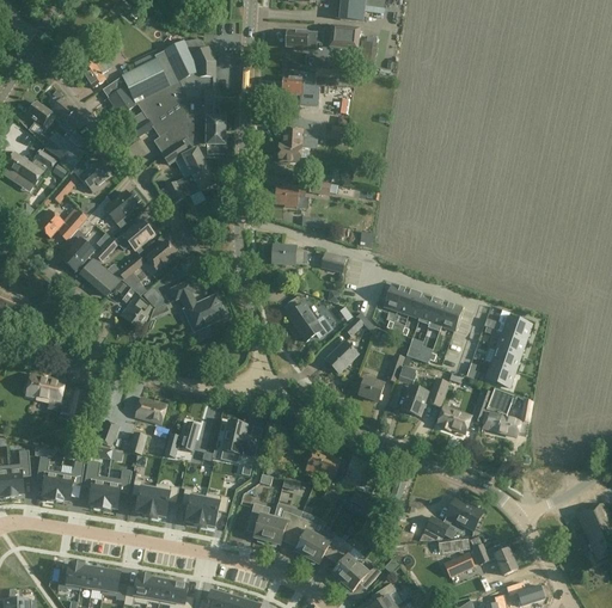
[(130,13),(135,7),(127,0),(122,0),(120,4),(130,13)]
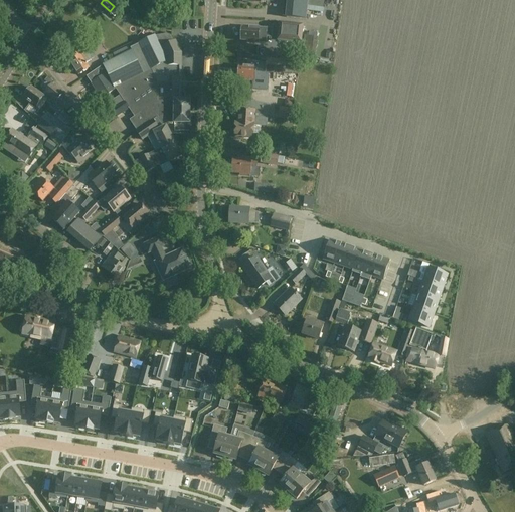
[(261,0),(283,0),(282,14),(285,15),(285,16),(307,18),(308,0),(261,0)]
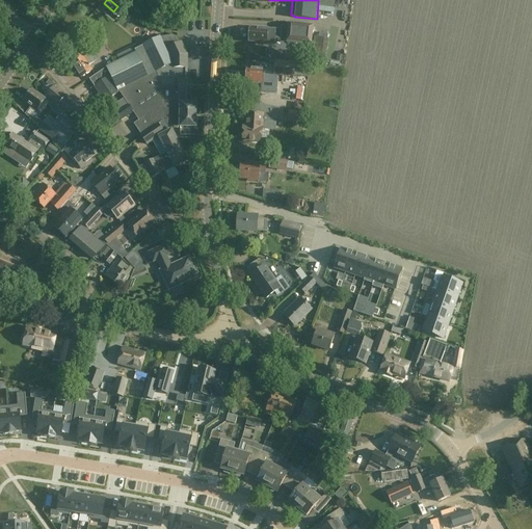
[(311,41),(312,22),(287,20),(286,38),(311,41)]
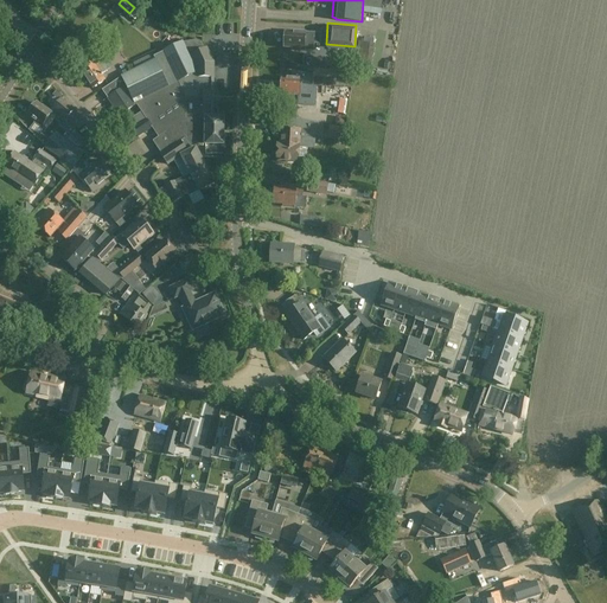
[(285,31),(283,33),(282,34),(282,40),(283,42),(283,45),(292,45),(292,46),(312,47),(313,40),(319,40),(320,31),(293,30),(293,31),(285,31)]
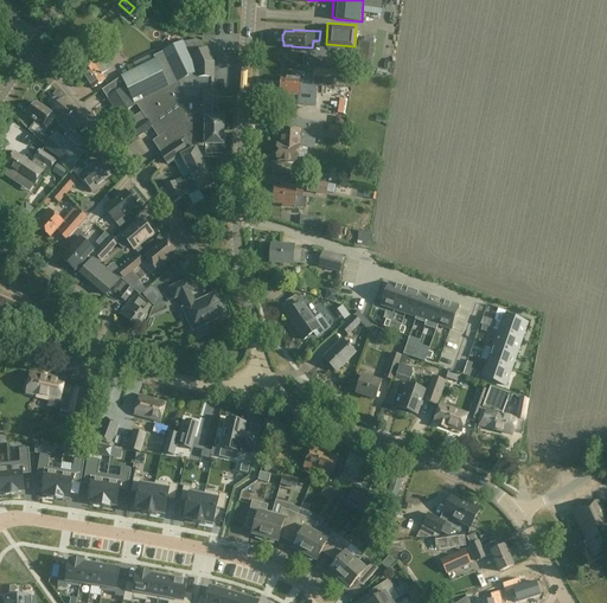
[(153,139),(161,152),(163,151),(177,140),(193,135),(193,140),(205,140),(206,140),(206,116),(203,116),(203,110),(212,110),(212,103),(216,103),(216,88),(212,88),(212,75),(213,75),(213,59),(206,45),(205,45),(203,39),(197,37),(183,39),(154,53),(157,57),(121,74),(121,75),(120,76),(125,85),(126,87),(148,117),(154,124),(161,134),(153,139)]
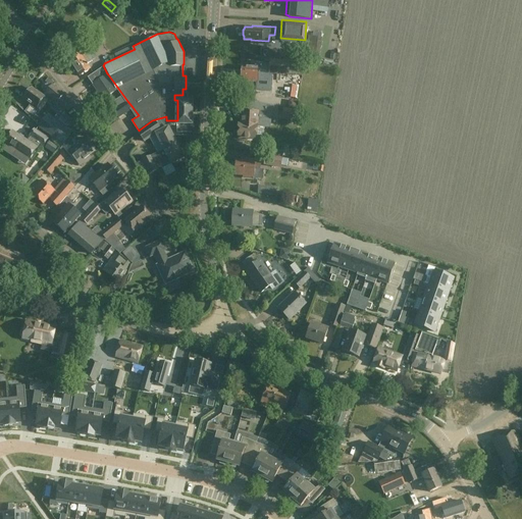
[(319,61),(323,36),(309,34),(305,59),(319,61)]
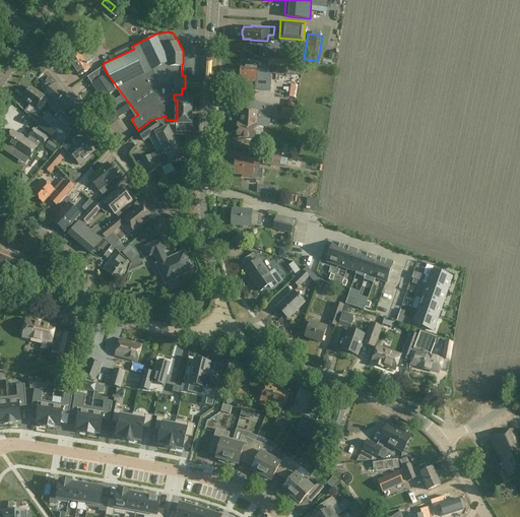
[(89,46),(95,42),(93,39),(87,43),(89,47),(89,46)]
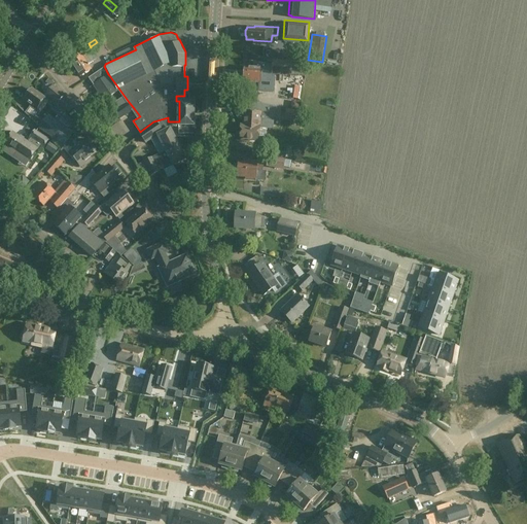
[(80,74),(92,67),(88,62),(92,60),(82,45),(68,56),(80,74)]
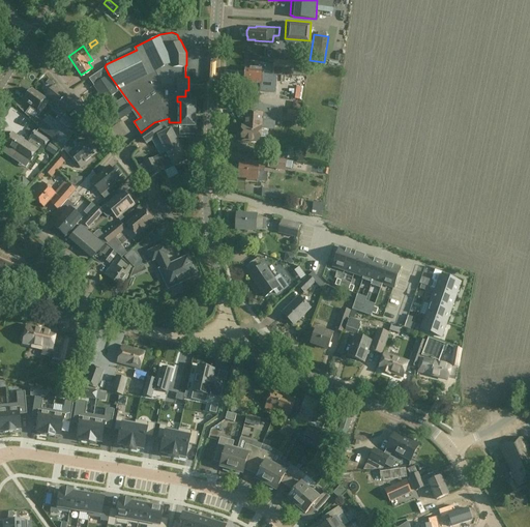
[(292,75),(294,60),(273,58),(273,67),(269,66),(269,62),(256,61),(256,66),(246,66),(245,72),(244,74),(244,77),(245,79),(245,80),(269,81),(270,75),(272,72),(292,75)]
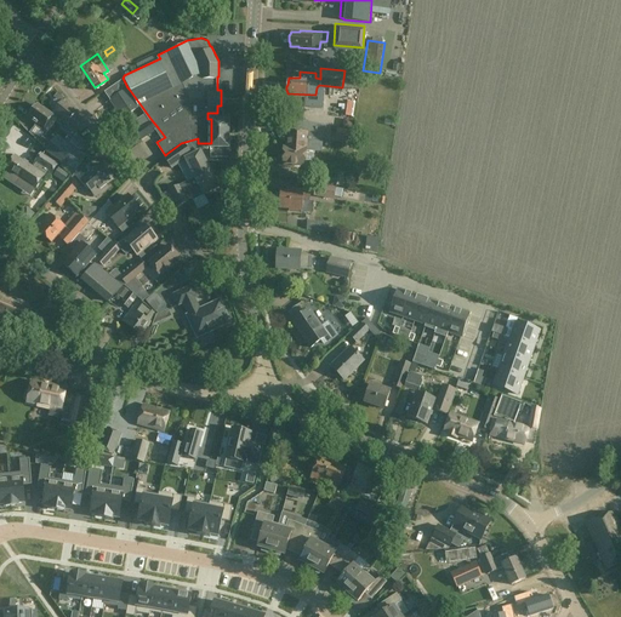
[(138,104),(129,89),(127,87),(123,78),(113,84),(119,91),(109,97),(118,108),(114,110),(118,118),(138,104)]
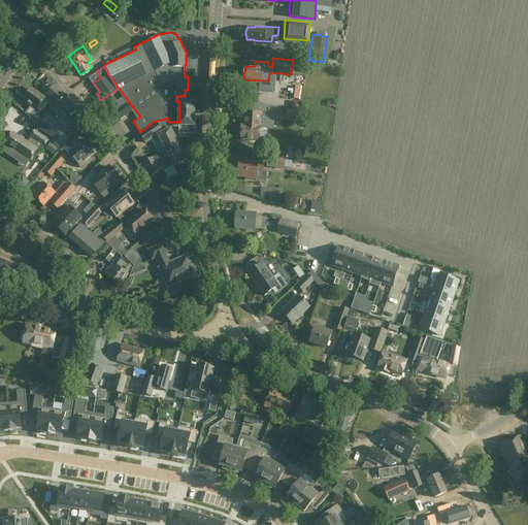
[(62,95),(64,93),(54,84),(45,93),(50,96),(46,100),(48,101),(47,102),(53,105),(51,108),(53,109),(61,117),(65,111),(72,103),(62,95)]
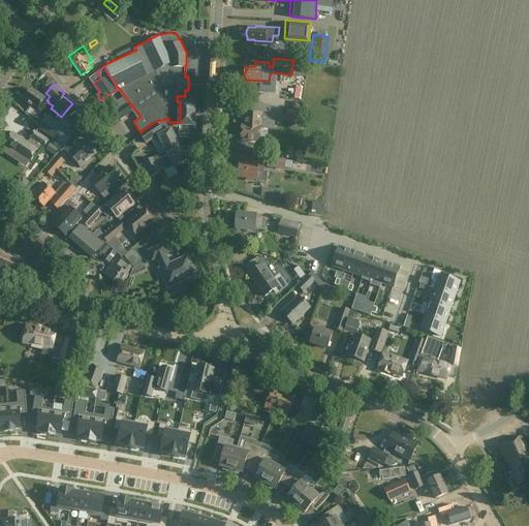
[(32,87),(24,98),(31,103),(29,105),(38,113),(40,110),(41,111),(48,102),(49,101),(47,100),(43,98),(44,96),(32,87)]
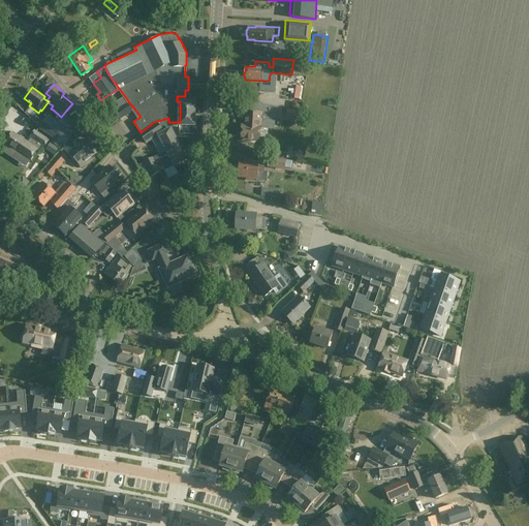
[(194,123),(194,101),(185,101),(185,96),(177,96),(177,101),(180,101),(180,122),(179,122),(179,124),(194,123)]
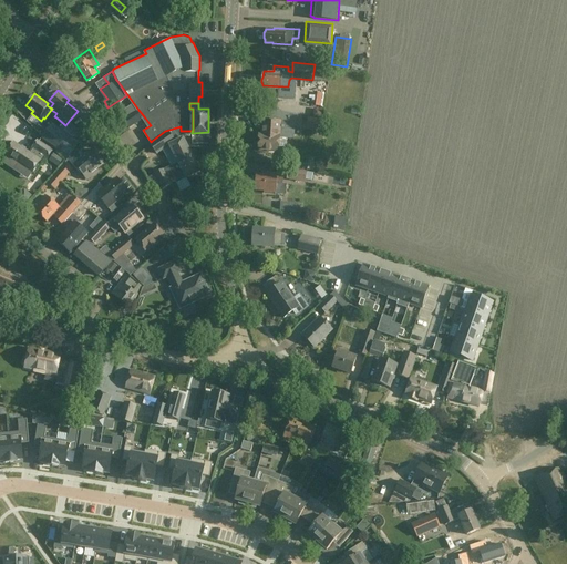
[(267,106),(266,119),(263,119),(261,132),(259,132),(258,149),(279,150),(279,136),(294,137),(295,124),(301,125),(302,113),(267,106)]
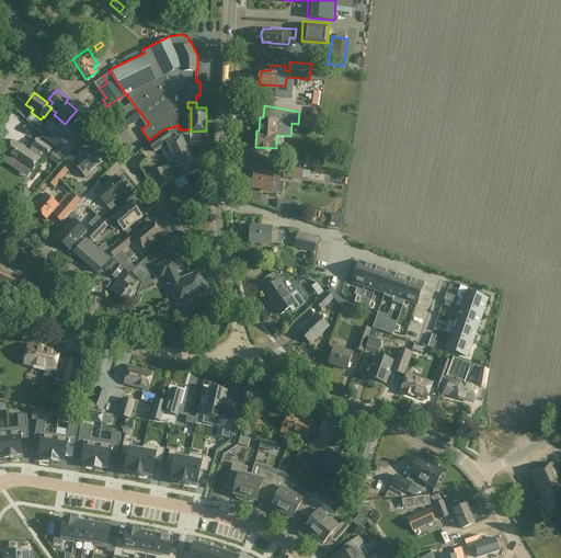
[(122,117),(127,125),(140,115),(136,109),(122,117)]
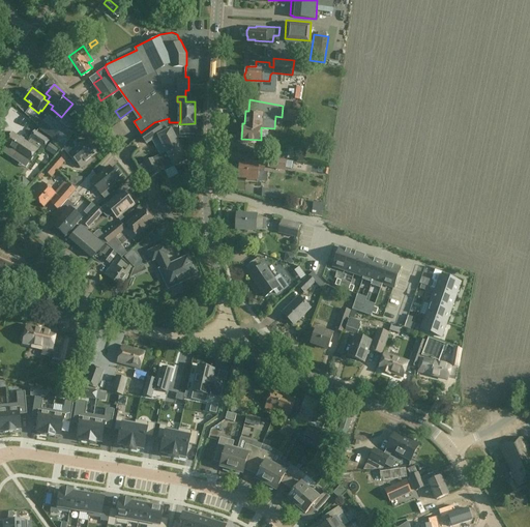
[(286,116),(295,118),(300,119),(302,110),(297,110),(288,108),(286,116)]
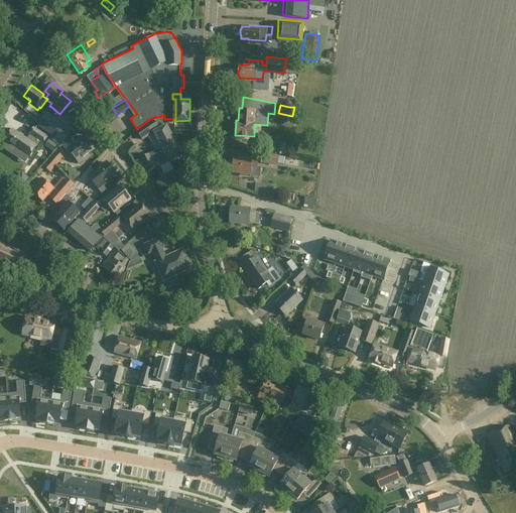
[(43,126),(43,127),(60,143),(73,129),(67,125),(46,111),(43,116),(37,111),(33,117),(43,126)]
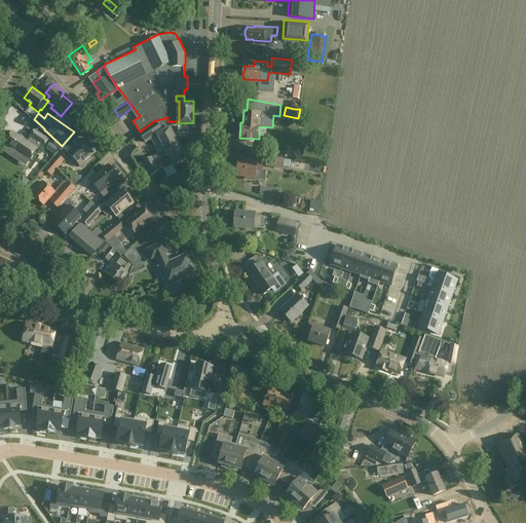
[(85,119),(79,114),(74,119),(68,127),(74,132),(75,131),(75,132),(85,119)]
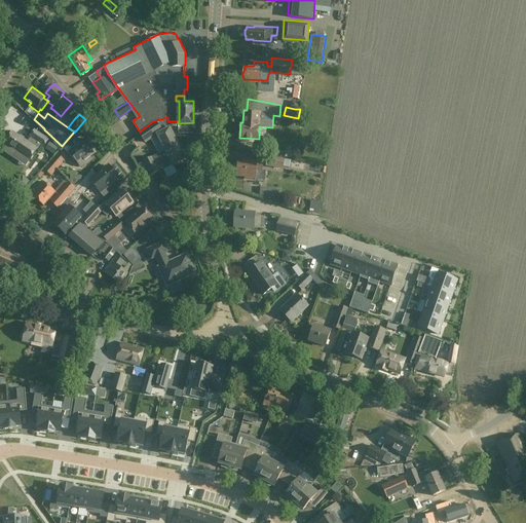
[(157,133),(165,148),(167,151),(179,145),(180,145),(179,144),(180,142),(178,139),(176,139),(170,125),(166,127),(160,119),(156,122),(162,129),(157,133)]
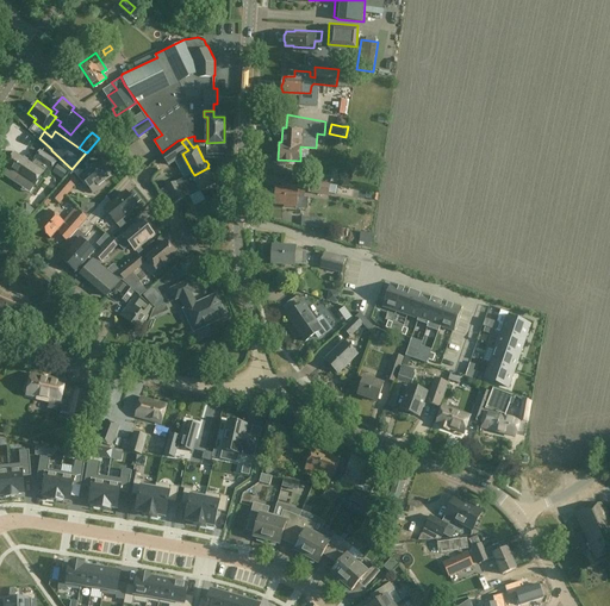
[(182,154),(188,150),(181,142),(181,141),(178,143),(176,142),(162,154),(169,163),(182,152),(182,154)]
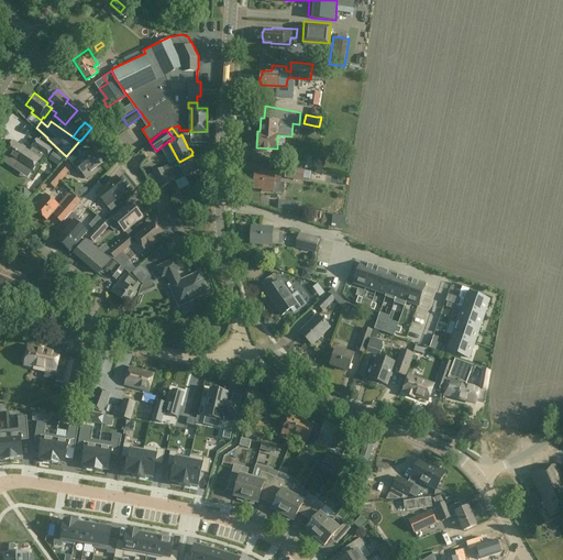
[(31,145),(33,146),(31,150),(14,139),(4,153),(31,169),(42,152),(46,155),(52,146),(36,136),(31,145)]
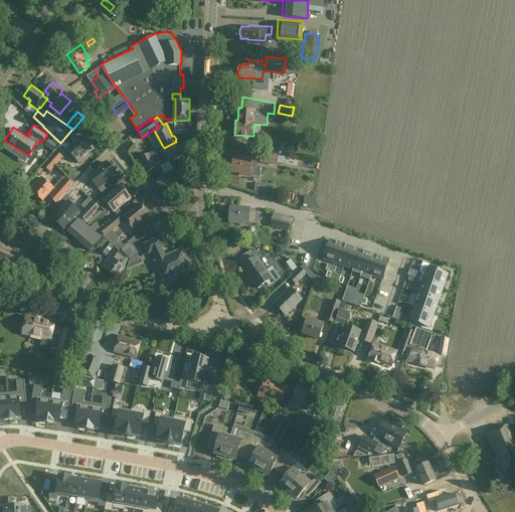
[(71,144),(67,148),(78,161),(89,152),(88,151),(95,145),(84,134),(71,144)]
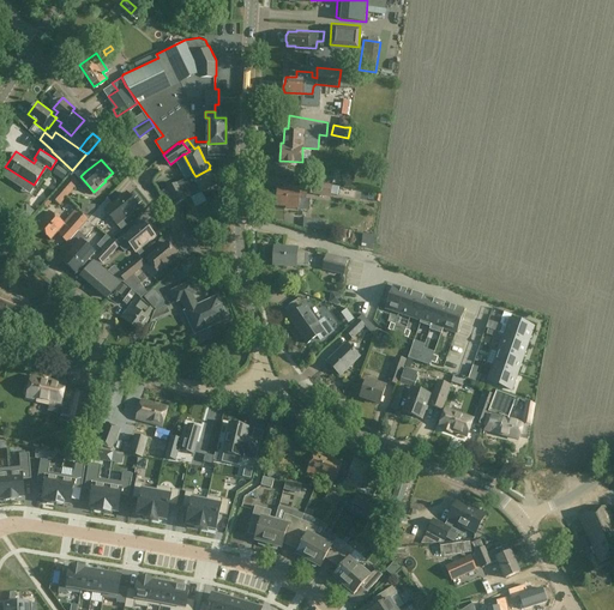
[(58,164),(54,171),(62,177),(66,170),(58,164)]
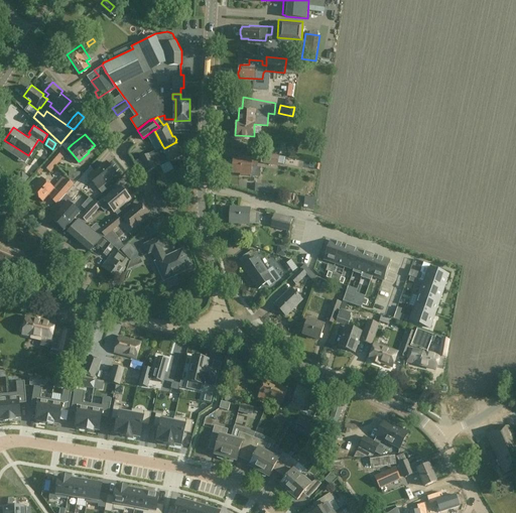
[(63,151),(68,148),(72,144),(67,138),(59,147),(63,151)]
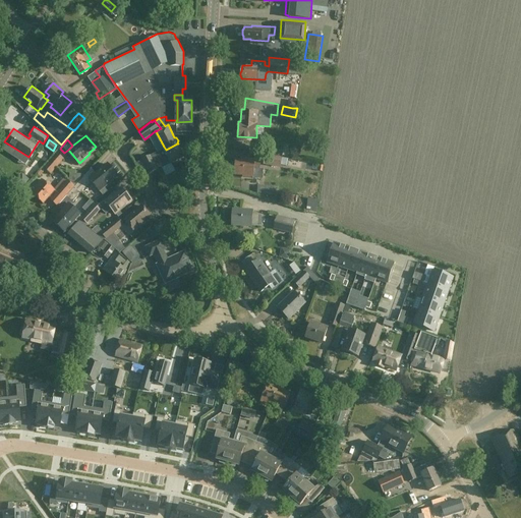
[(151,154),(157,166),(161,164),(162,166),(183,155),(177,144),(166,150),(164,147),(151,154)]
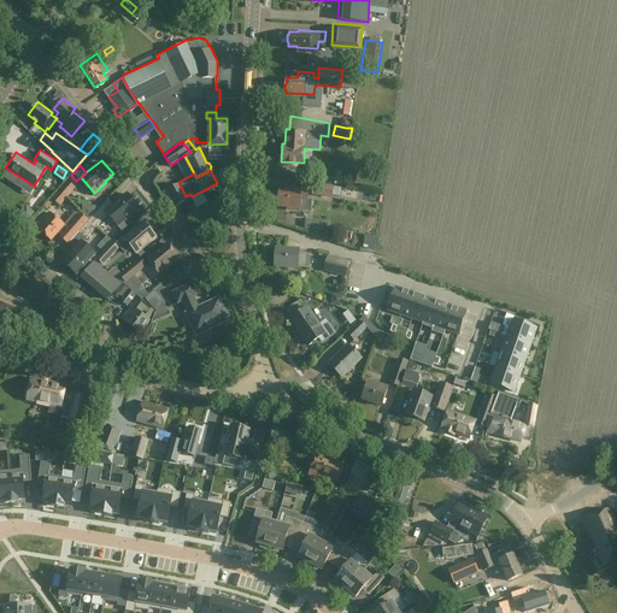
[(70,175),(63,183),(70,190),(78,182),(76,181),(71,176),(70,175)]
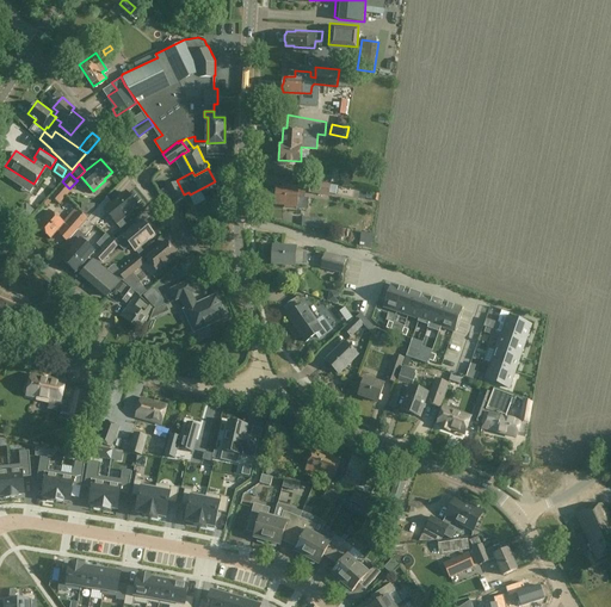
[(309,191),(328,194),(332,183),(312,178),(309,191)]
